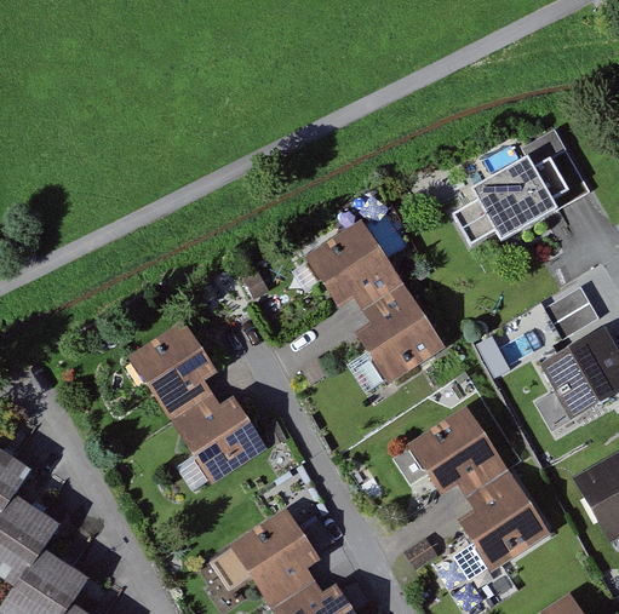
[(533,164),(559,207),(588,190),(563,147),(533,164)]
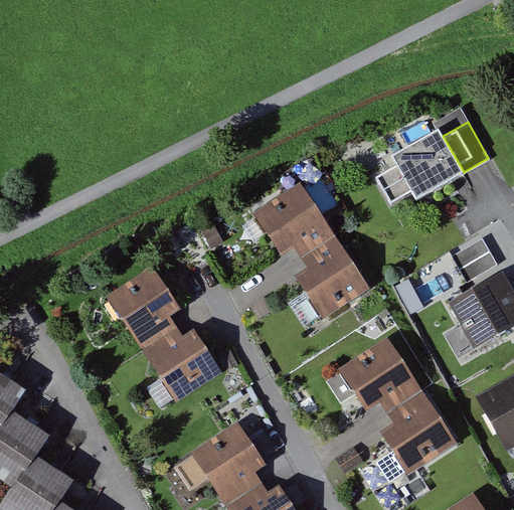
[(438,128),(390,156),(395,164),(375,175),(390,200),(410,189),(416,199),(464,172),(443,136),(438,128)]
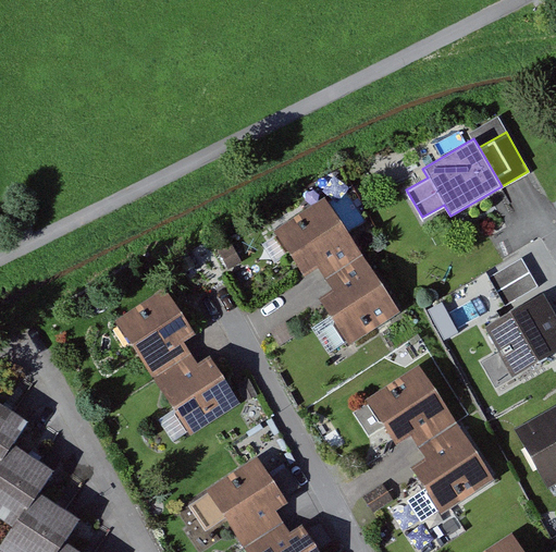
[(358,247),(328,200),(278,233),(307,280),(316,274),(322,284),(351,266),(345,256),(358,247)]
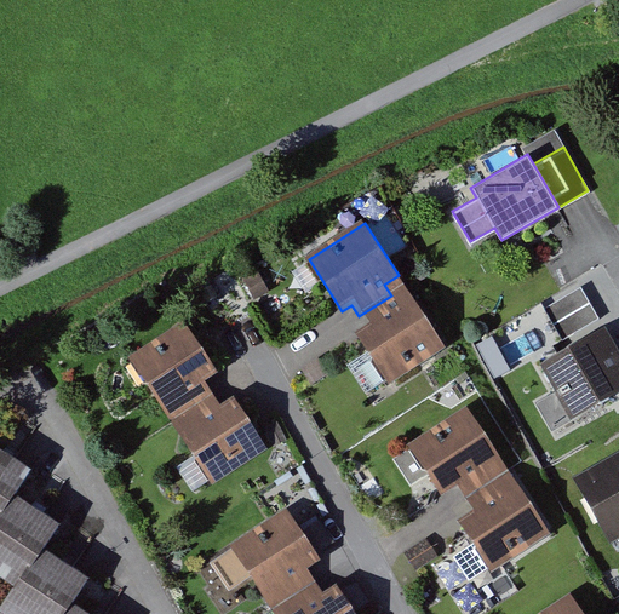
[(391,296),(359,316),(368,331),(360,336),(390,382),(445,346),(414,300),(400,309),(391,296)]
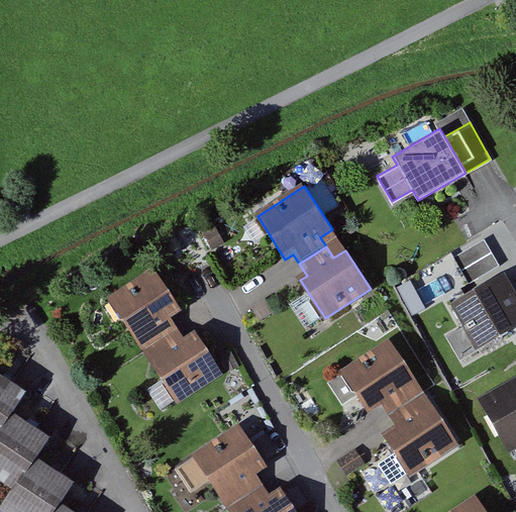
[(182,310),(155,267),(107,297),(135,340),(143,335),(149,345),(177,327),(170,318),(182,310)]
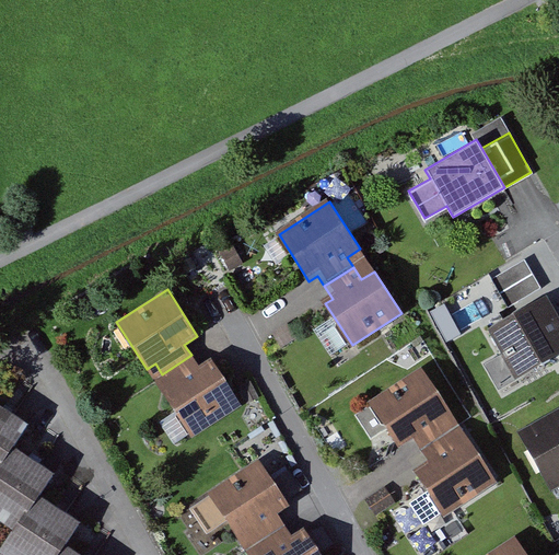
[(558,322),(547,300),(495,327),(521,377),(558,356),(558,322)]
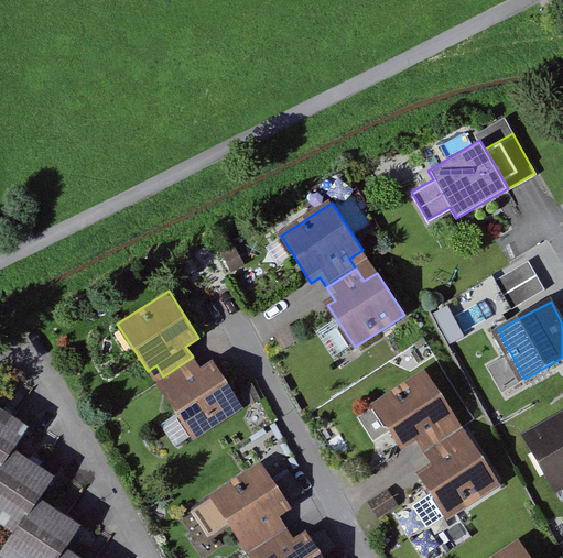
[(193,357),(163,376),(171,389),(164,393),(192,435),(241,403),(214,361),(201,370),(193,357)]
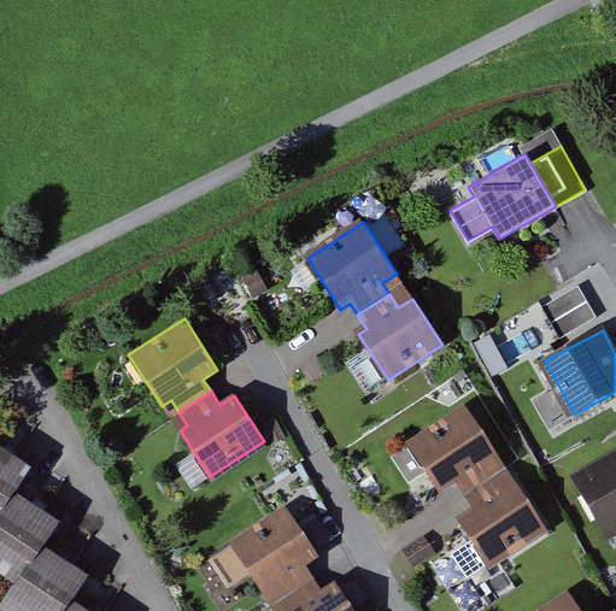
[(505,459),(473,407),(416,444),(450,495),(459,489),(467,501),(499,480),(492,469),(505,459)]
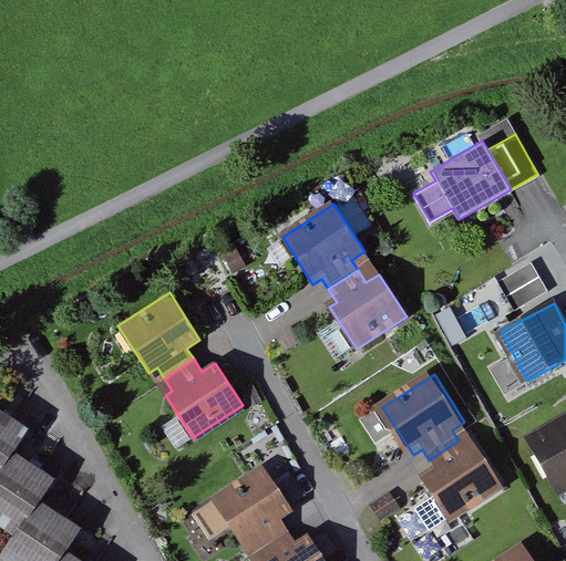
[(28,427),(0,408),(0,467),(10,453),(28,427)]
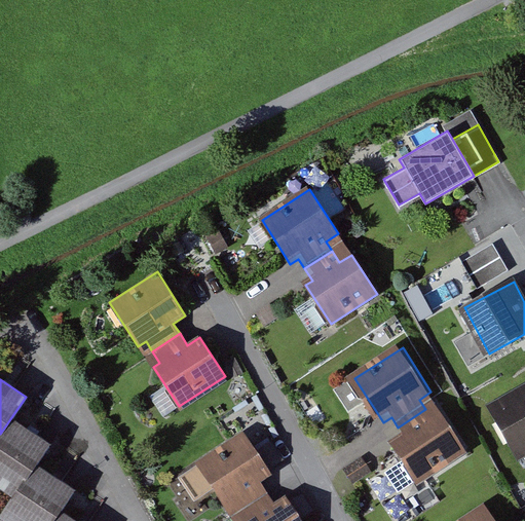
[(524,393),(498,408),(524,452),(524,451),(524,393)]
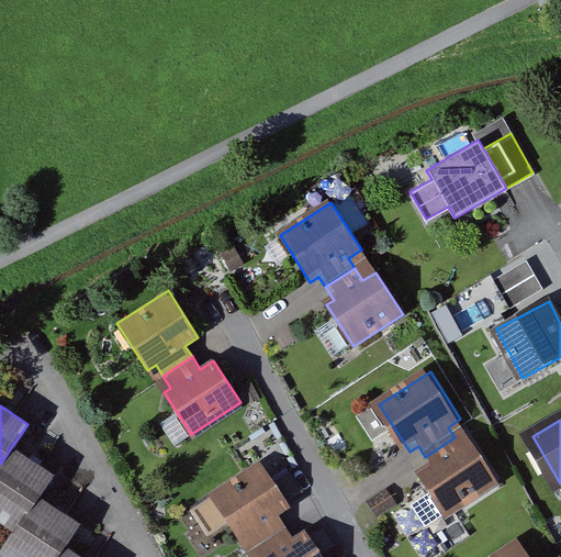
[(455,437),(425,457),(433,469),(426,474),(453,515),(503,483),(475,442),(462,450),(455,437)]
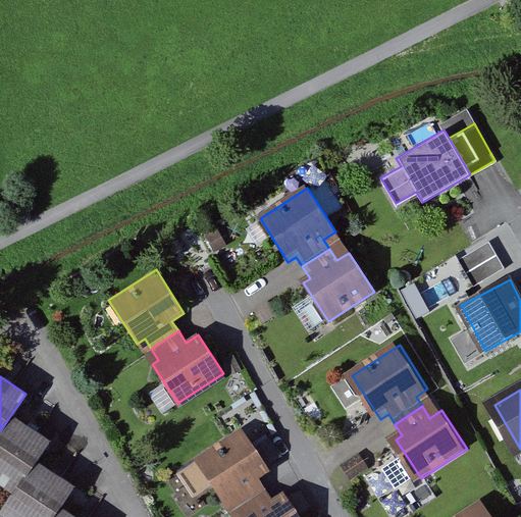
[(48,443),(9,417),(0,430),(0,482),(14,493),(34,464),(48,443)]
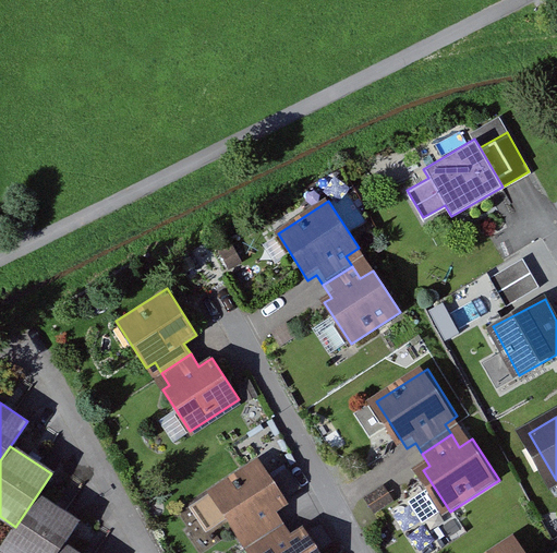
[(290,505),(259,459),(209,492),(240,538),(249,532),(255,543),(285,525),(277,514),(290,505)]
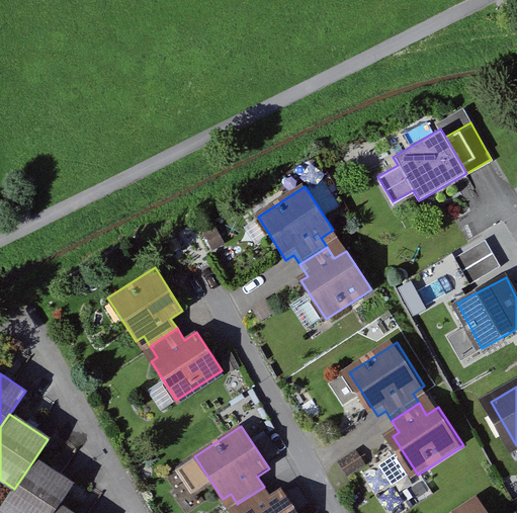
[(364,464),(372,487),(408,474),(400,451),(364,464)]
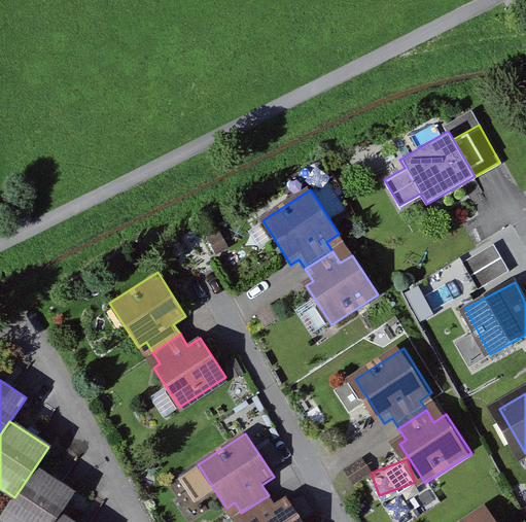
[(71,493),(34,468),(14,497),(0,519),(4,521),(51,521),(57,514),(71,493)]
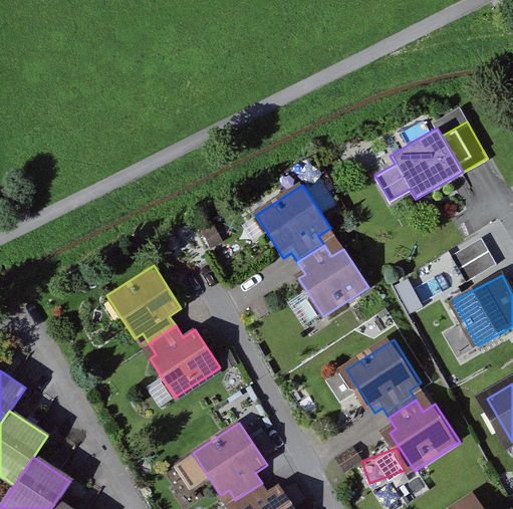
[(262,483),(235,500),(240,508),(295,508),(281,486),(269,494),(262,483)]
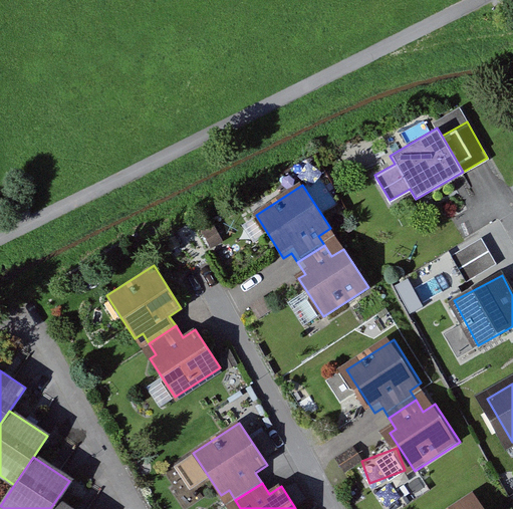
[(488,508),(478,493),(453,508),(488,508)]
